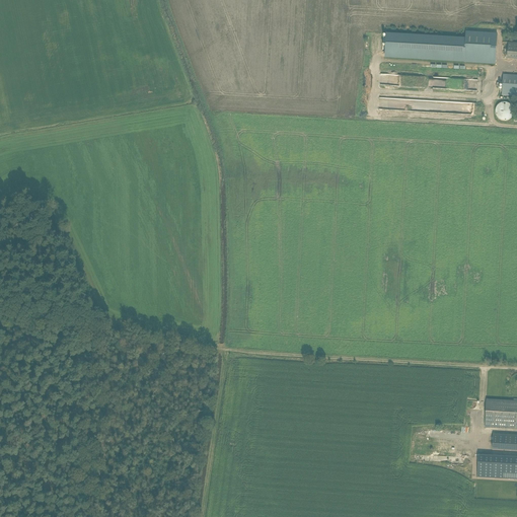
[(383,56),(494,63),(496,32),(464,30),(463,37),(384,31),(383,56)]
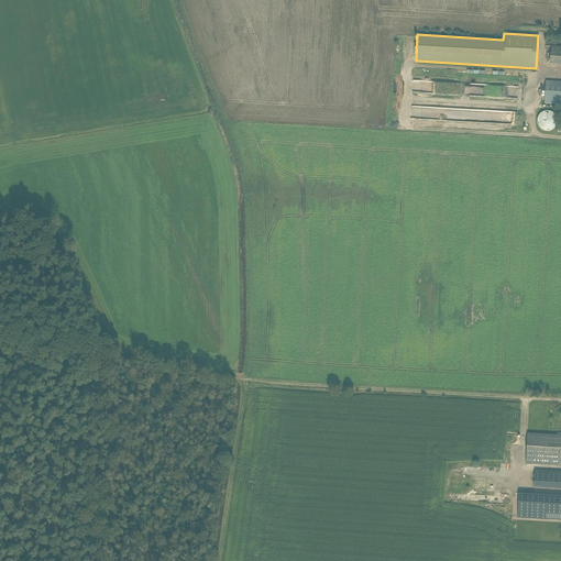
[(560,63),(560,44),(549,44),(548,63),(560,63)]
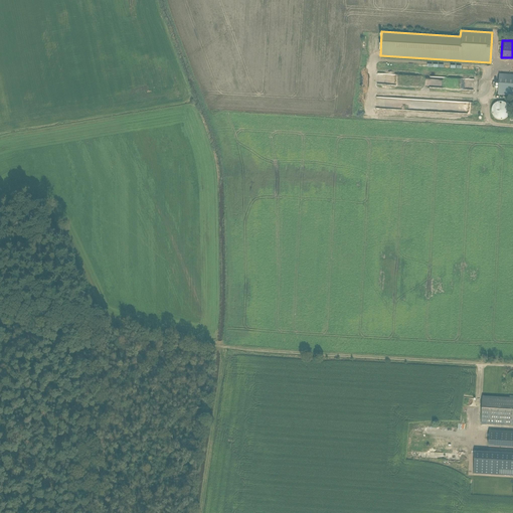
[(512,72),(497,72),(496,93),(512,94),(512,72)]
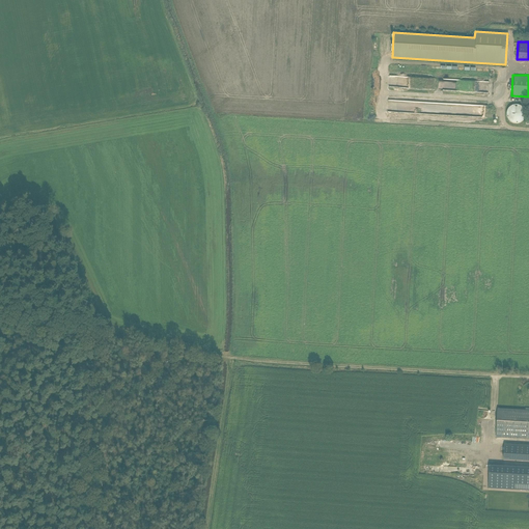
[(508,103),(506,119),(522,121),(524,105),(508,103)]
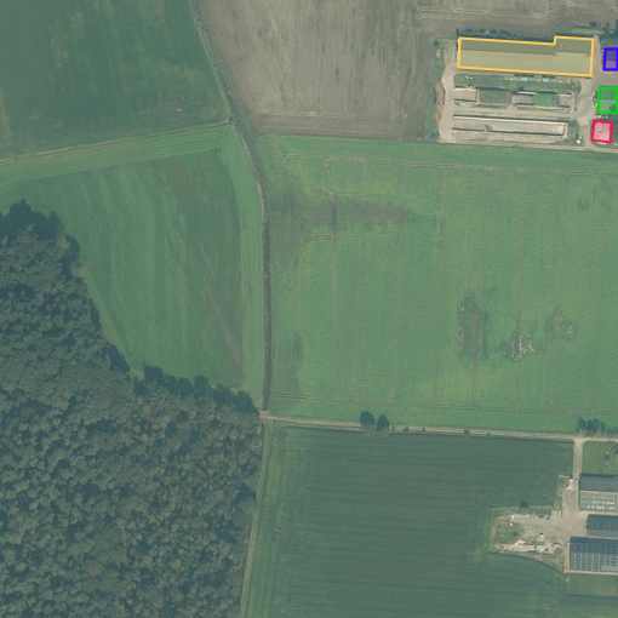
[(579,476),(578,487),(577,509),(617,511),(617,475),(611,475),(611,478),(579,476)]
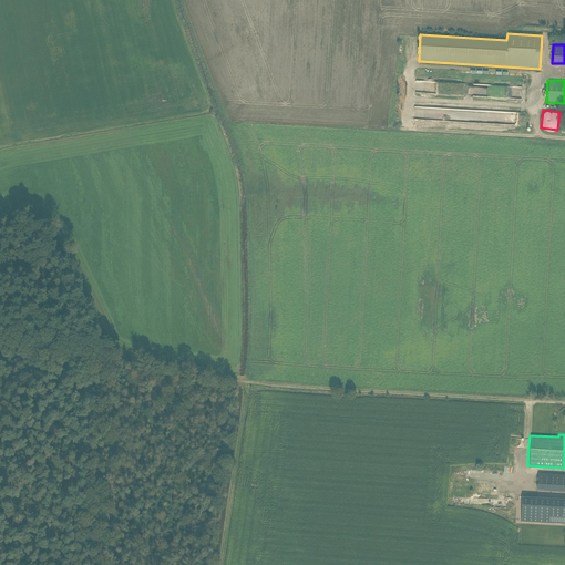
[(564,491),(564,474),(536,473),(535,490),(564,491)]
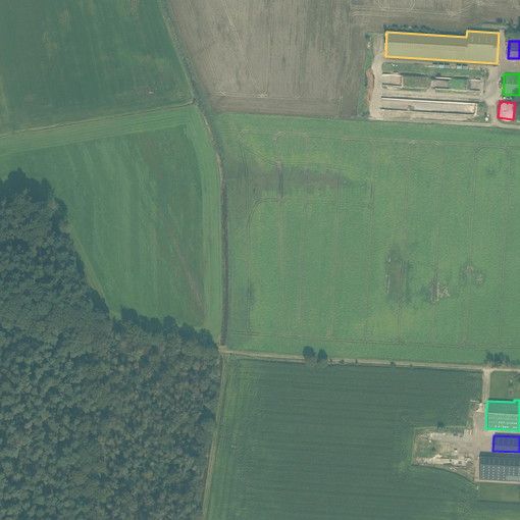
[(478,479),(519,481),(519,459),(479,458),(478,476),(478,479)]
